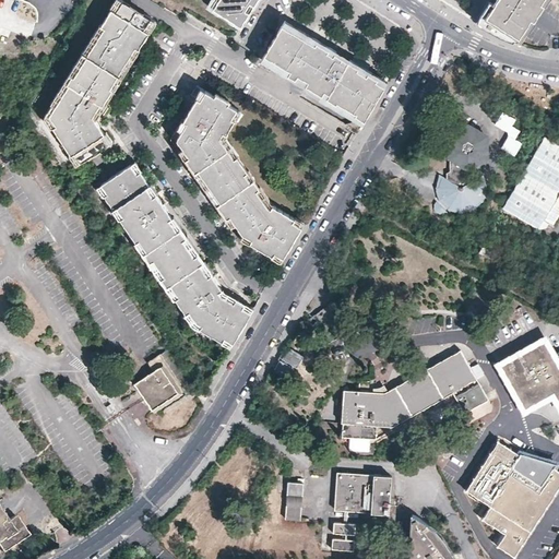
[(73,168),(109,144),(93,119),(154,22),(118,0),(116,0),(42,120),(73,168)]
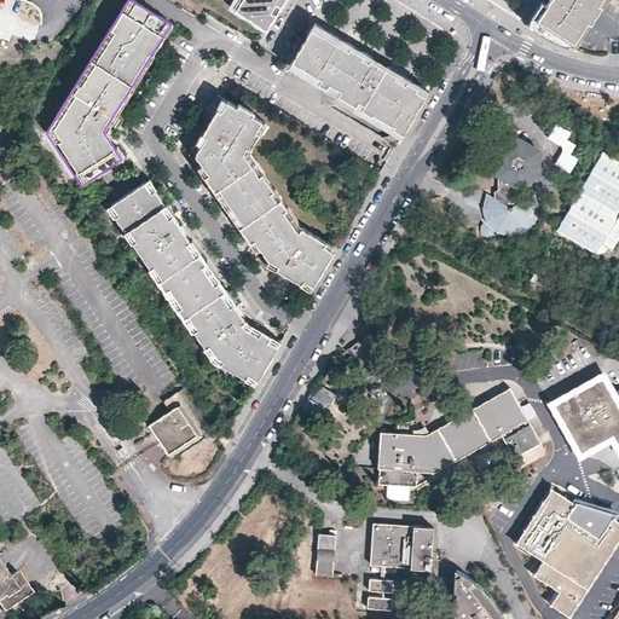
[(232,0),(229,9),(266,33),(285,0),(232,0)]
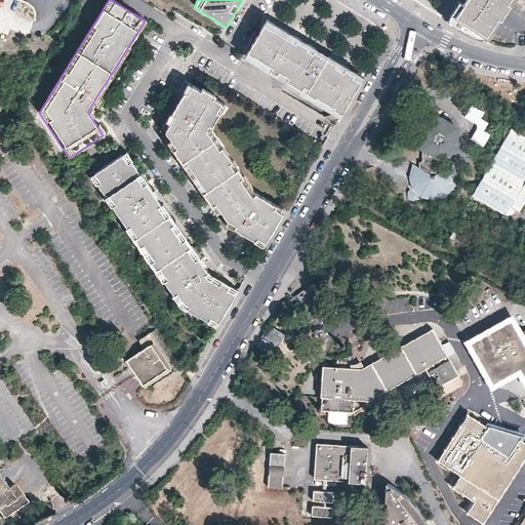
[(515,0),(459,0),(446,22),(458,29),(473,36),(489,42),(515,0)]
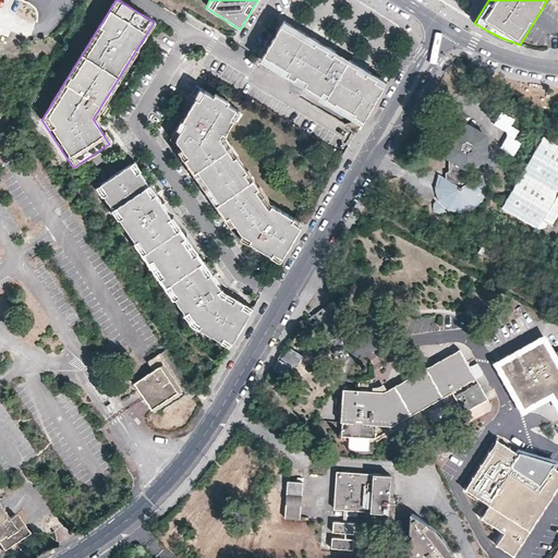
[(262,57),(362,122),(387,79),(284,17),(282,21),(262,57)]
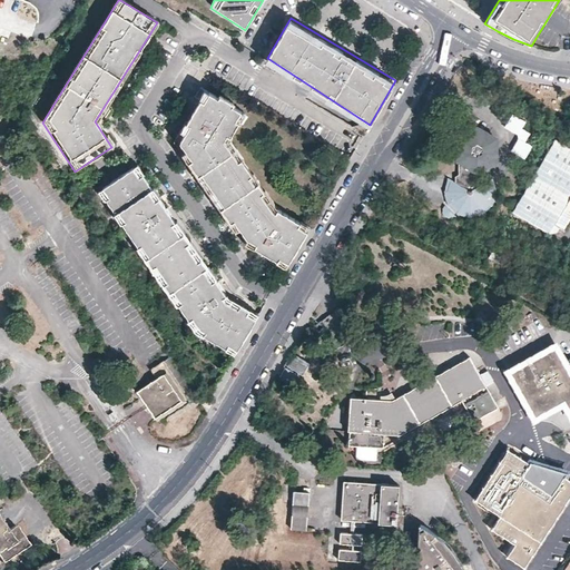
[(278,258),(287,264),(308,228),(274,208),(227,140),(243,114),(205,91),(194,110),(186,124),(184,123),(173,143),(242,243),(253,249),(254,248),(265,255),(276,262),(278,258)]
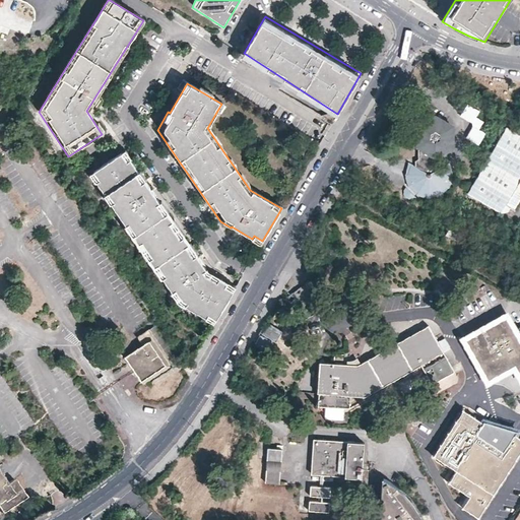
[(482,122),(474,117),(478,111),(466,104),(460,116),(468,121),(471,122),(472,126),(465,137),(477,144),(484,133),(478,129),(482,122)]
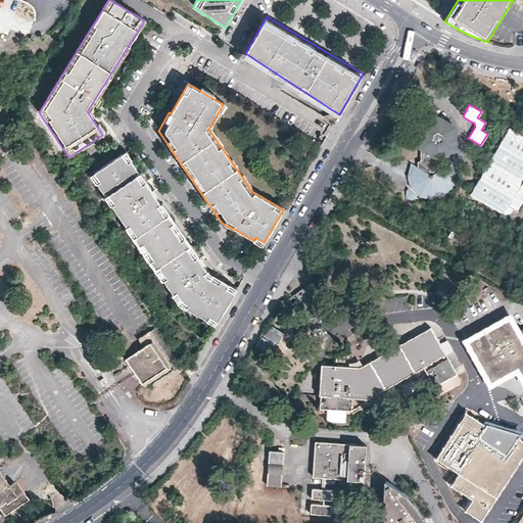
[(417,147),(419,149),(420,149),(420,168),(416,177),(409,177),(409,181),(416,190),(421,195),(423,196),(425,197),(428,197),(436,196),(443,193),(446,192),(449,184),(452,176),(453,171),(449,164),(434,172),(434,157),(436,158),(437,158),(456,148),(456,126),(436,114),(418,125),(417,147)]
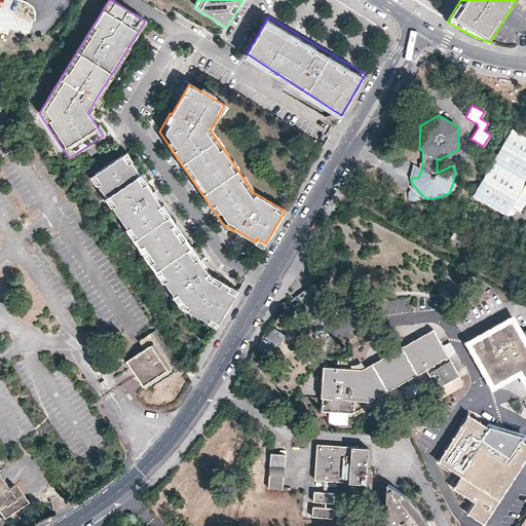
[(525,137),(511,128),(473,195),(505,215),(511,207),(519,211),(525,198),(525,137)]
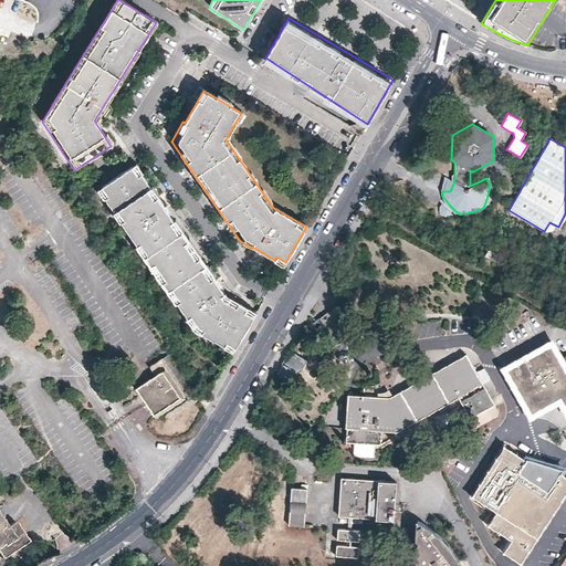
[(226,344),(234,349),(252,318),(243,313),(245,310),(237,304),(234,308),(221,301),(219,296),(222,294),(212,279),(208,281),(200,270),(203,266),(198,259),(198,258),(195,260),(182,243),(186,241),(180,233),(180,232),(177,234),(169,222),(173,221),(173,220),(134,165),(97,189),(114,212),(114,213),(117,210),(124,220),(119,222),(121,222),(136,245),(139,244),(147,255),(144,258),(145,258),(149,265),(150,266),(154,264),(165,281),(161,283),(167,291),(167,292),(171,290),(179,301),(176,303),(176,304),(186,318),(189,316),(197,327),(202,331),(200,334),(223,347),(226,344)]
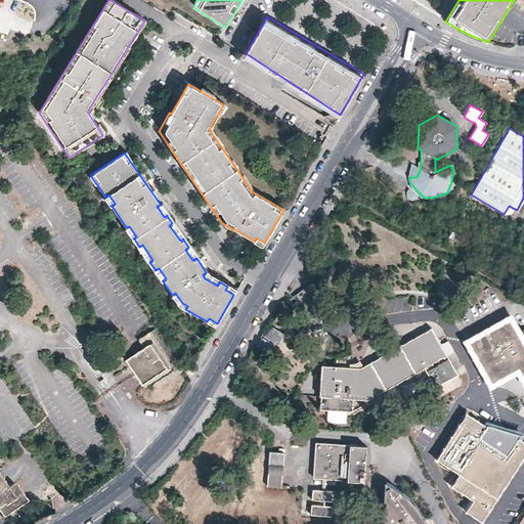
[(421,168),(412,165),(409,177),(417,177),(421,168)]
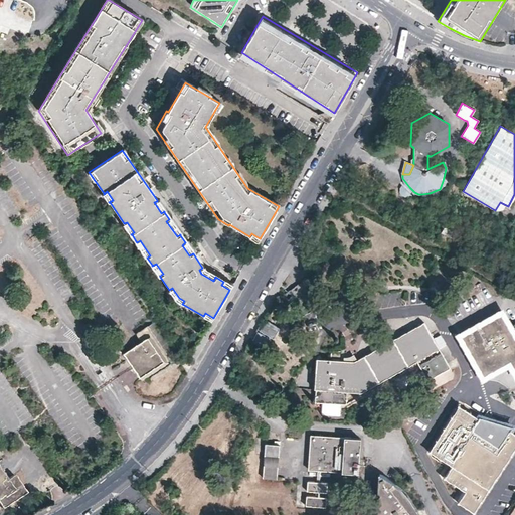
[(113,200),(107,191),(104,194),(104,193),(102,194),(108,203),(110,202),(109,202),(113,200)]
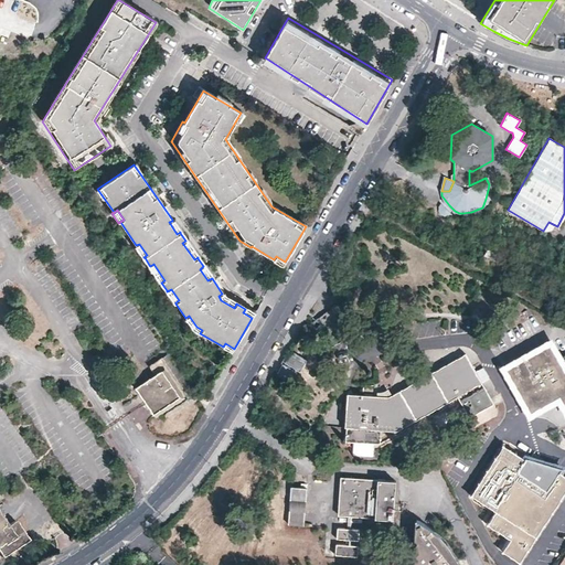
[(183,231),(174,219),(172,220),(172,221),(169,222),(177,234),(180,232),(180,233),(183,231)]
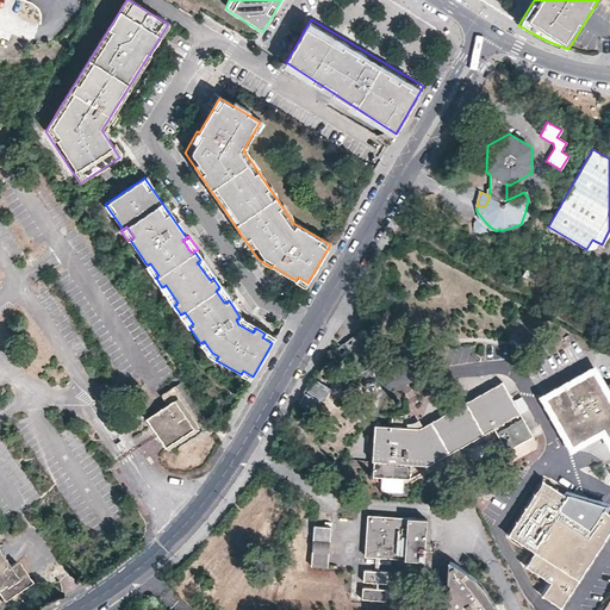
[(216,277),(203,257),(200,260),(197,262),(210,280),(213,278),(213,279),(216,277)]
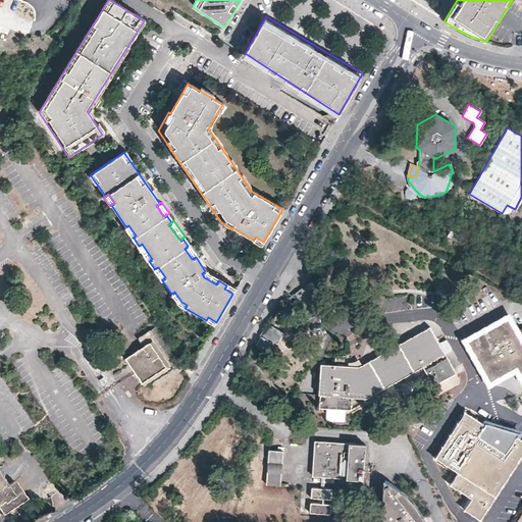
[(136,236),(128,225),(125,226),(123,227),(132,239),(134,238),(133,238),(136,236)]
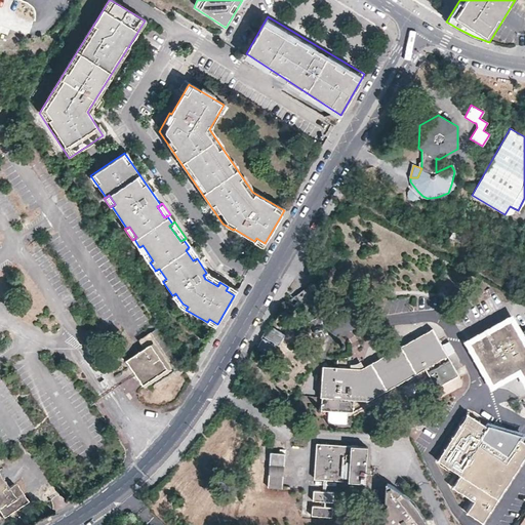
[(459,242),(461,237),(452,232),(450,237),(459,242)]
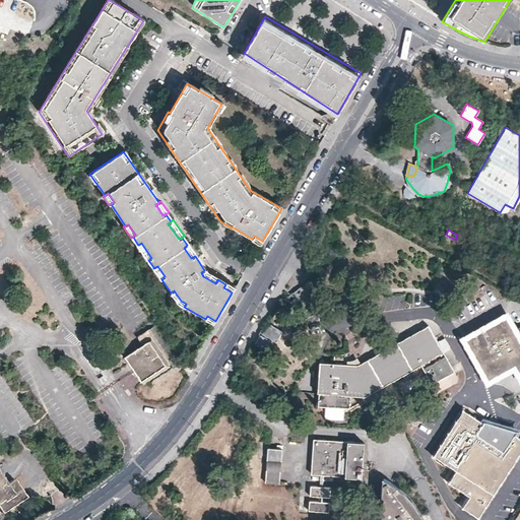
[(252,239),(251,240),(260,245),(262,241),(254,236),(252,239)]
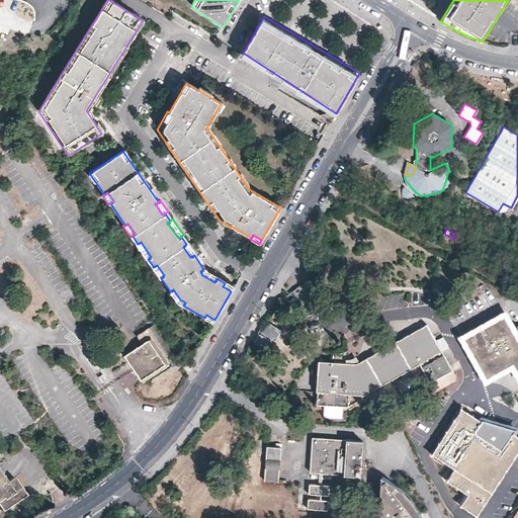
[(151,257),(141,242),(138,244),(137,243),(136,245),(147,260),(148,259),(151,257)]
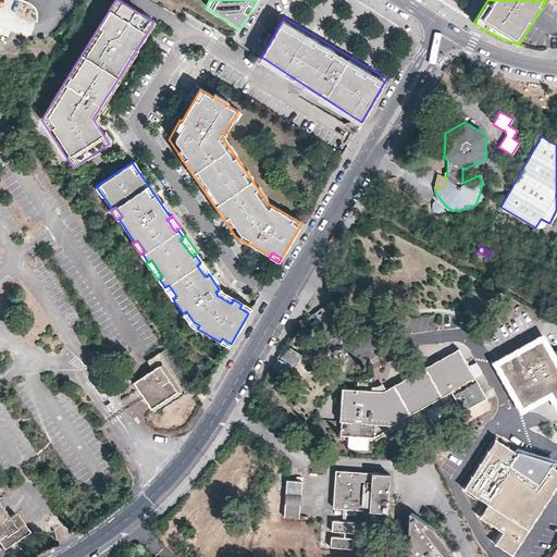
[(211,273),(202,261),(200,262),(197,265),(205,276),(209,274),(211,273)]
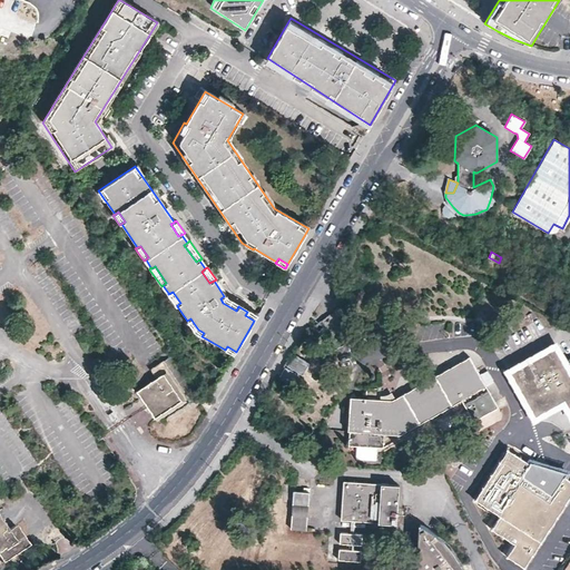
[(180,303),(173,292),(168,294),(168,293),(166,295),(175,307),(177,306),(177,305),(180,303)]
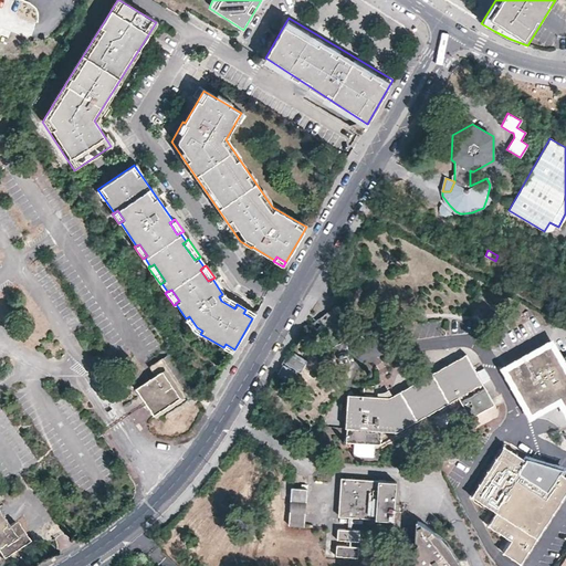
[(238,303),(227,295),(224,292),(222,294),(219,296),(221,301),(234,308),(237,304),(238,303)]
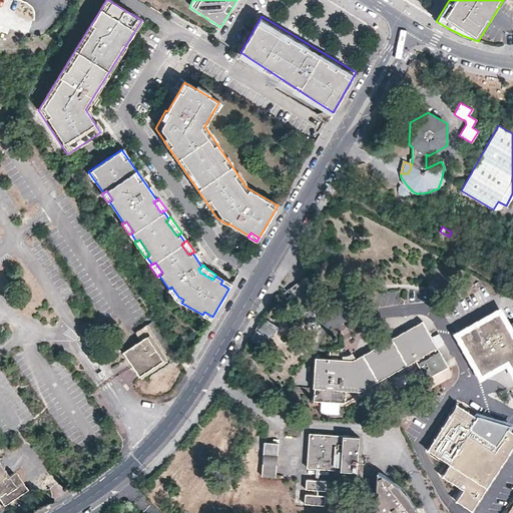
[(228,289),(232,283),(223,278),(222,281),(220,284),(228,289)]
